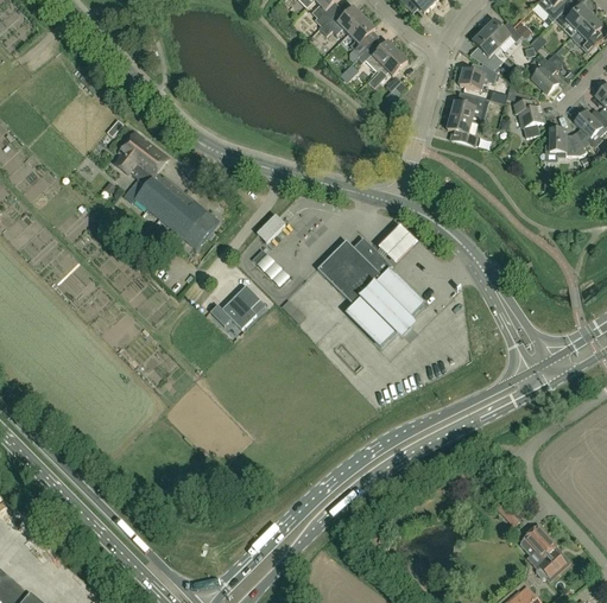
[(316,0),(318,4),(311,11),(316,17),(314,19),(320,25),(321,25),(335,11),(329,5),(333,0),(316,0)]
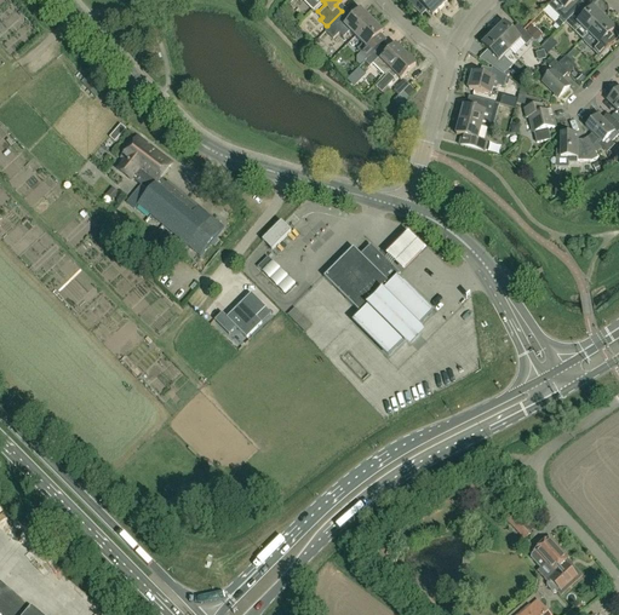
[(442,0),(408,0),(413,5),(418,0),(420,0),(431,11),(442,0)]
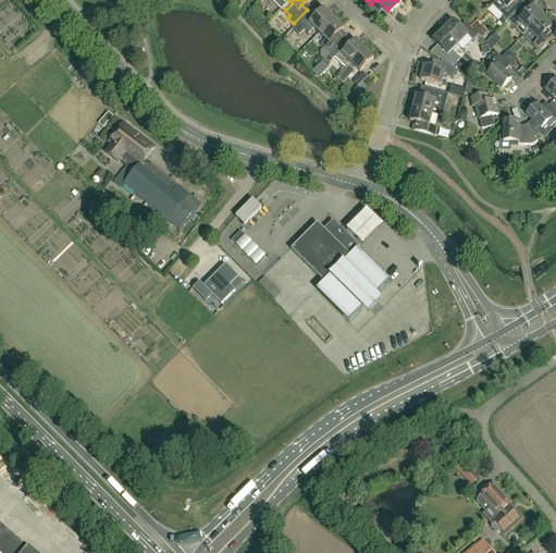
[(492,0),(491,1),(497,8),(501,4),(505,9),(501,13),(505,17),(507,16),(516,8),(510,1),(511,0),(492,0)]
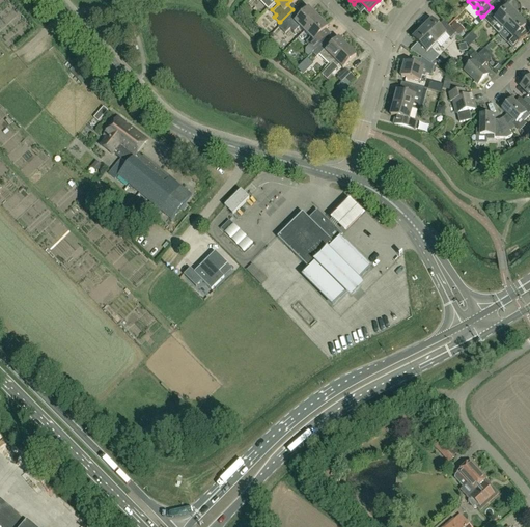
[(498,30),(517,11),(506,2),(498,10),(493,6),(492,7),(483,16),(498,30)]
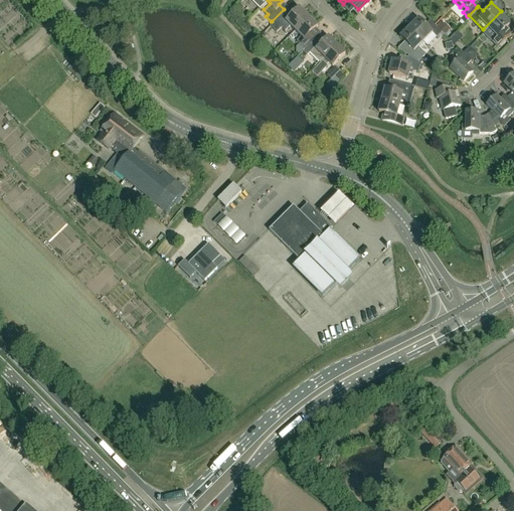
[(294,27),(308,13),(298,4),(289,14),(284,9),(272,21),(271,21),(269,23),(276,29),(281,24),(284,27),(290,22),(294,27)]
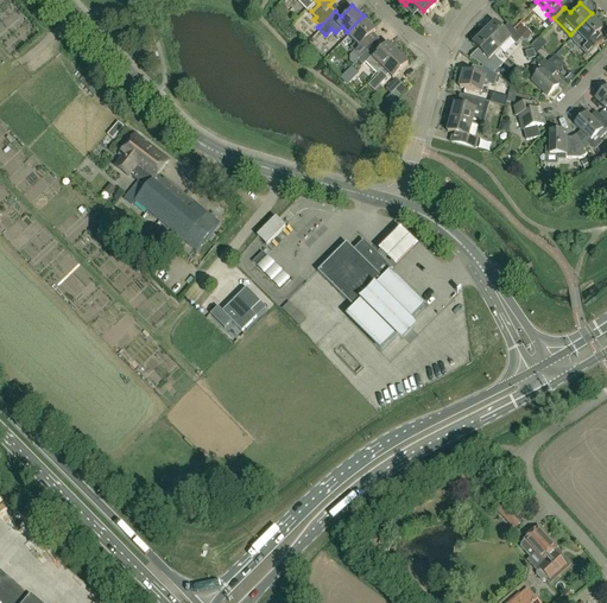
[(602,25),(592,13),(570,35),(587,51),(599,40),(593,35),(602,25)]
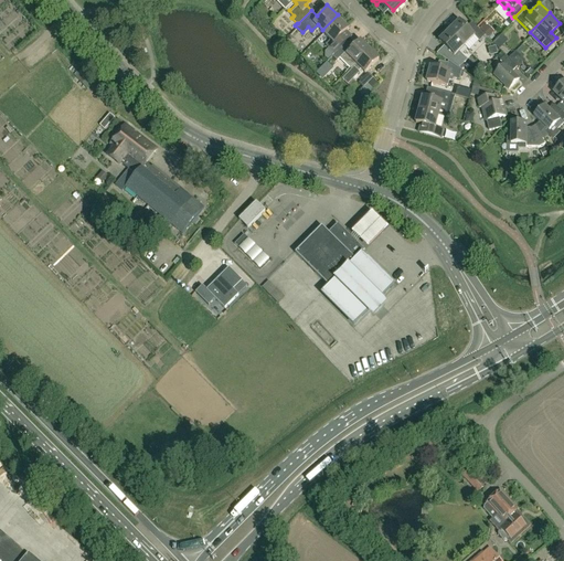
[(341,43),(348,35),(343,30),(348,25),(338,14),(322,30),(329,36),(325,41),(333,50),(341,43)]
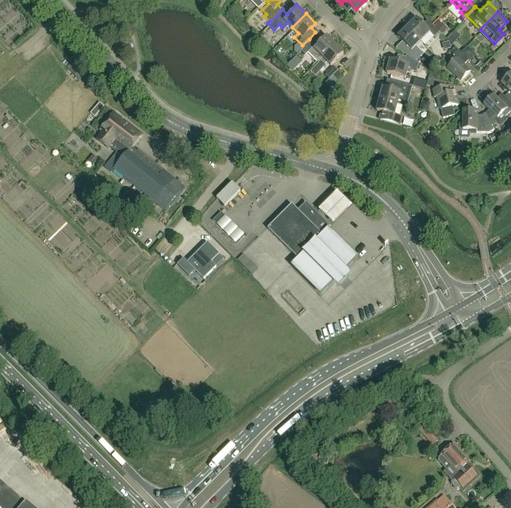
[(415,15),(406,24),(420,38),(429,29),(433,34),(438,29),(429,19),(424,24),(415,15)]
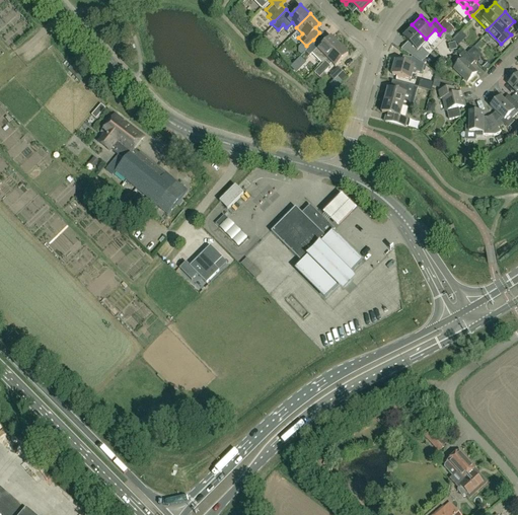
[(448,16),(443,22),(453,31),(458,25),(448,16)]
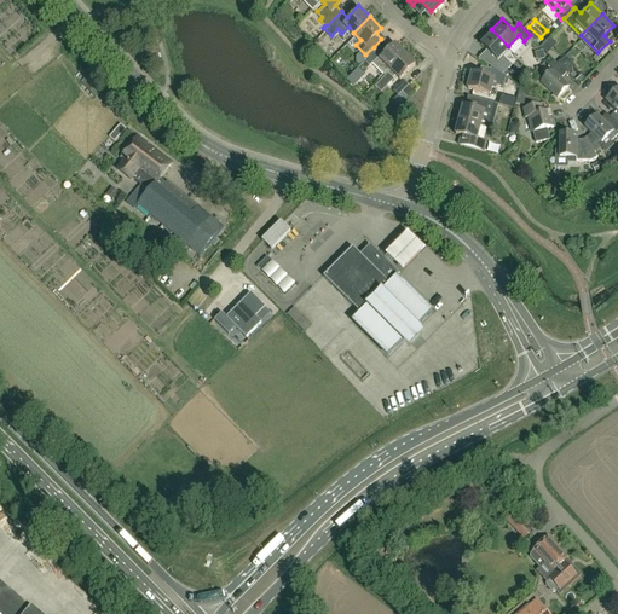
[(502,52),(508,46),(491,29),(480,41),(490,51),(484,58),(490,63),(502,70),(510,62),(502,52)]
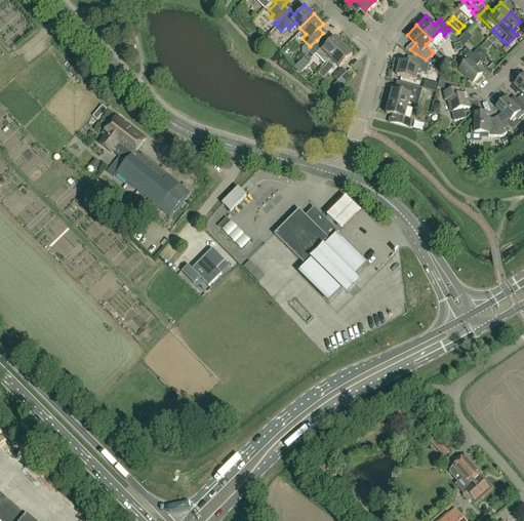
[(329,55),(343,43),(334,34),(321,47),(319,45),(321,44),(317,40),(310,46),(308,48),(312,53),(315,50),(325,61),(329,55)]
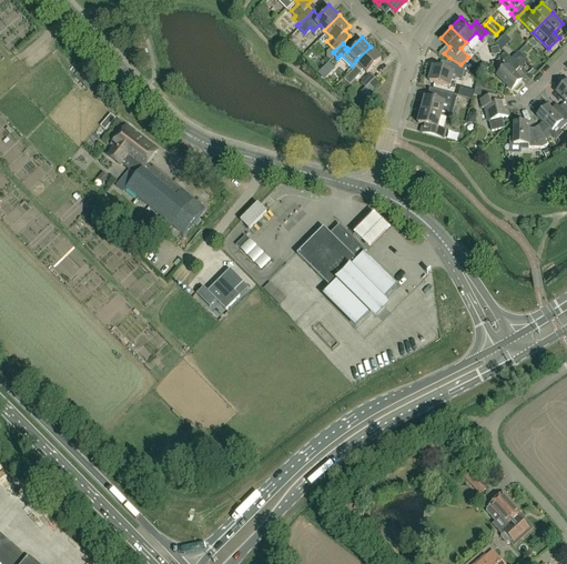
[(380,56),(378,54),(380,53),(380,51),(375,48),(373,48),(372,48),(371,47),(356,60),(366,70),(380,56)]
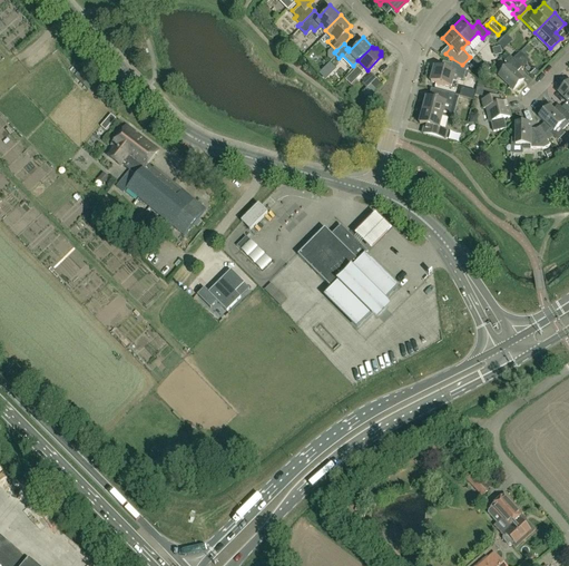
[(512,86),(522,76),(514,68),(520,64),(509,52),(503,58),(507,61),(498,71),(512,86)]
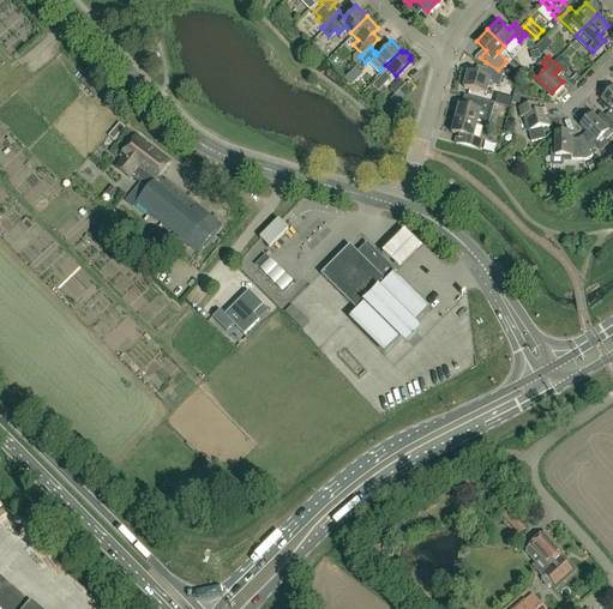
[(500,72),(498,70),(486,62),(484,73),(467,68),(463,84),(485,90),(487,83),(491,84),(492,82),(498,83),(500,72)]
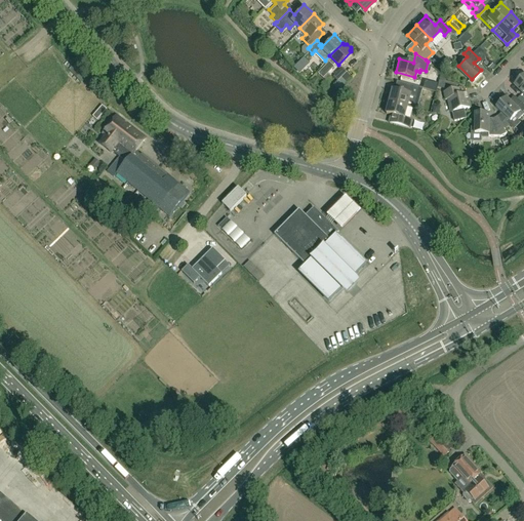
[(332,73),(336,78),(346,69),(341,65),(332,73)]
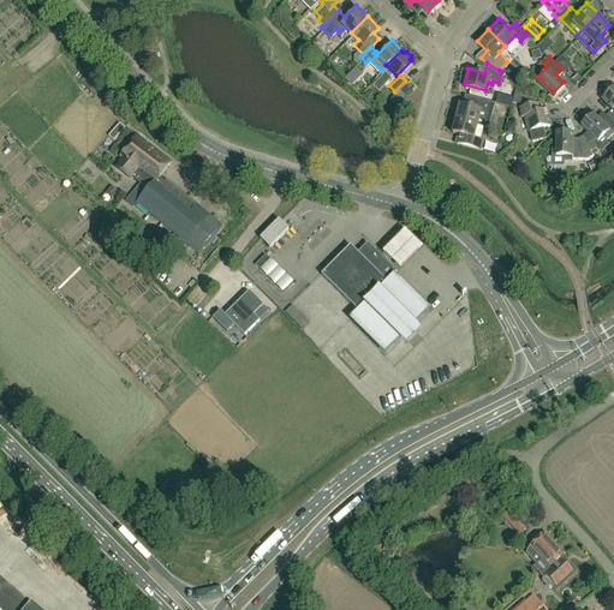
[(613,108),(613,82),(601,95),(613,108)]
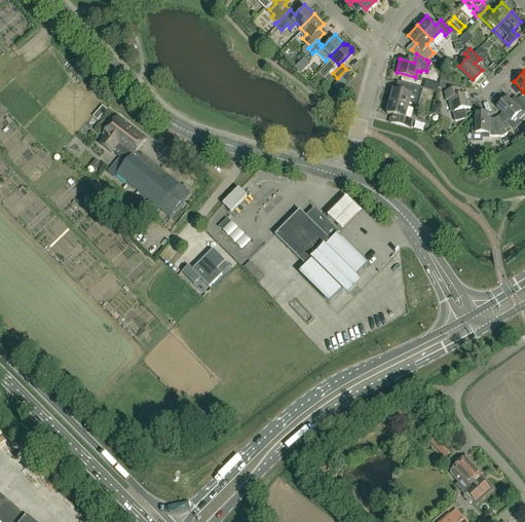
[(392,86),(389,99),(407,104),(407,103),(415,105),(420,85),(408,82),(406,90),(392,86)]
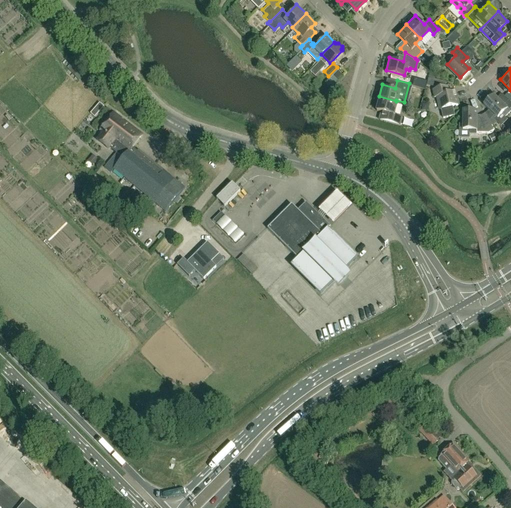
[(439,106),(440,106),(441,108),(442,115),(453,113),(451,103),(457,102),(454,89),(448,90),(446,83),(432,87),(433,94),(436,93),(439,106)]
